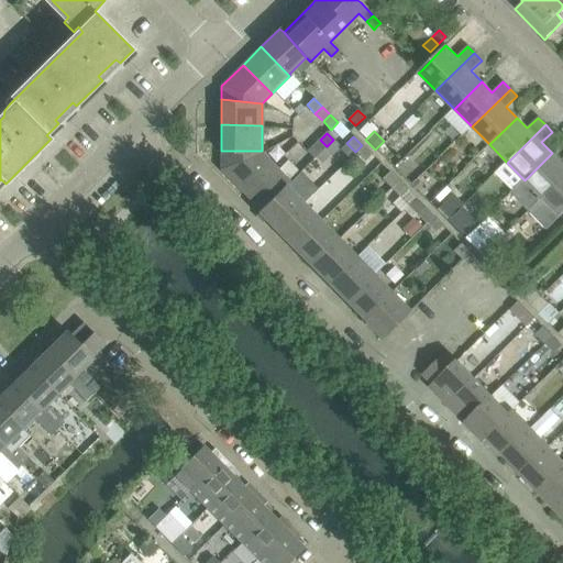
[(313,146),(320,153),(327,146),(320,140),(313,146)]
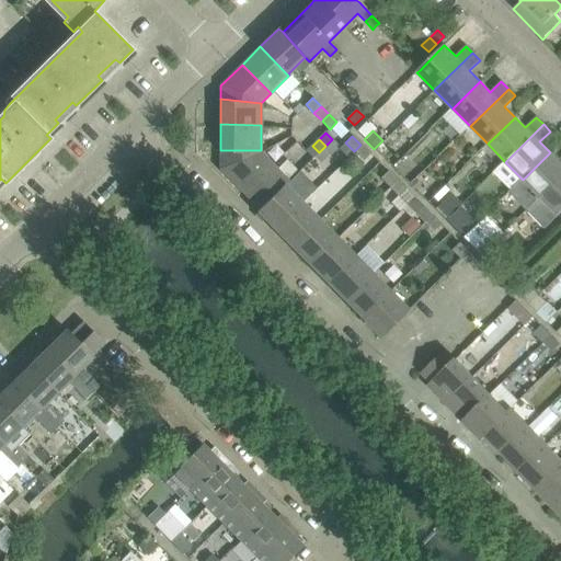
[(340,147),(333,140),(322,150),(323,150),(329,158),(339,149),(340,147)]
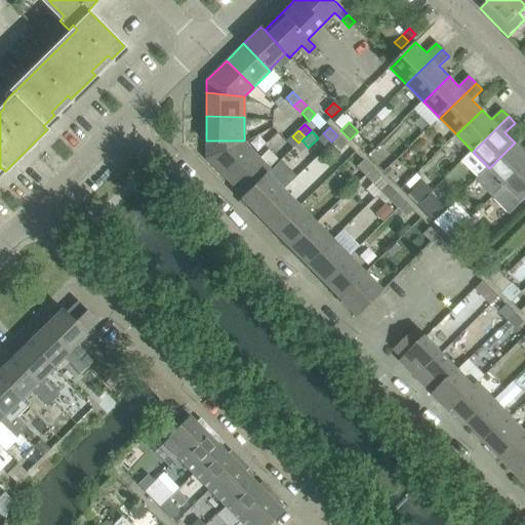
[(364,139),(358,133),(352,140),(357,146),(364,139)]
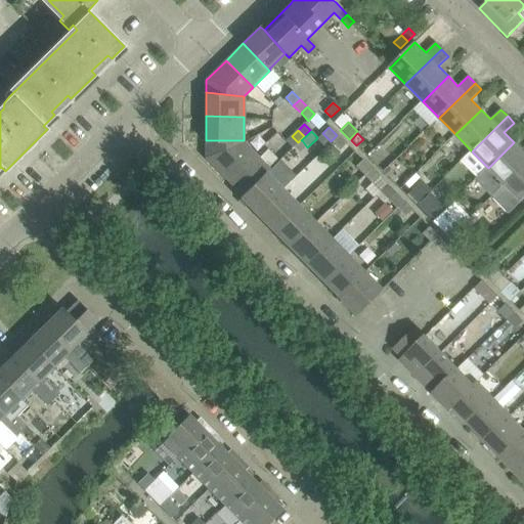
[(339,149),(345,143),(337,135),(331,141),(339,149)]
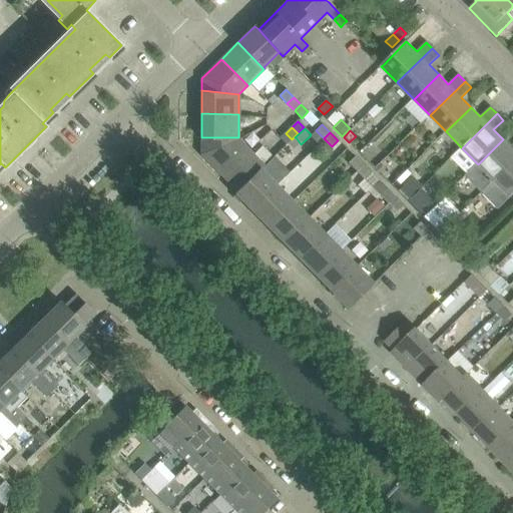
[(292,139),(286,133),(280,139),(286,145),(292,139)]
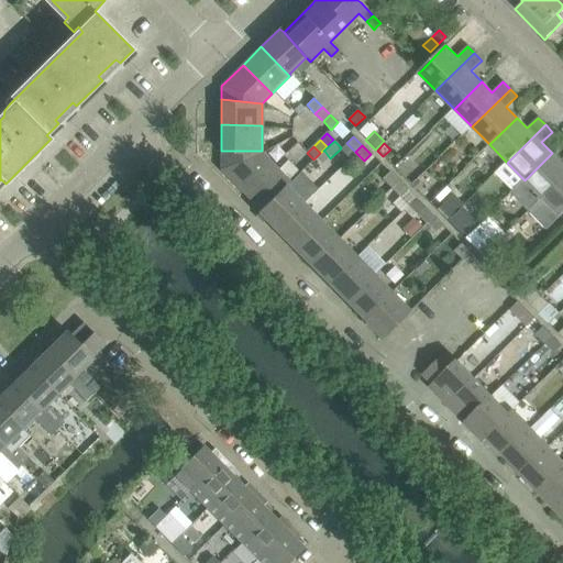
[(262,151),(221,151),(220,169),(240,190),(269,162),(262,154),(262,151)]
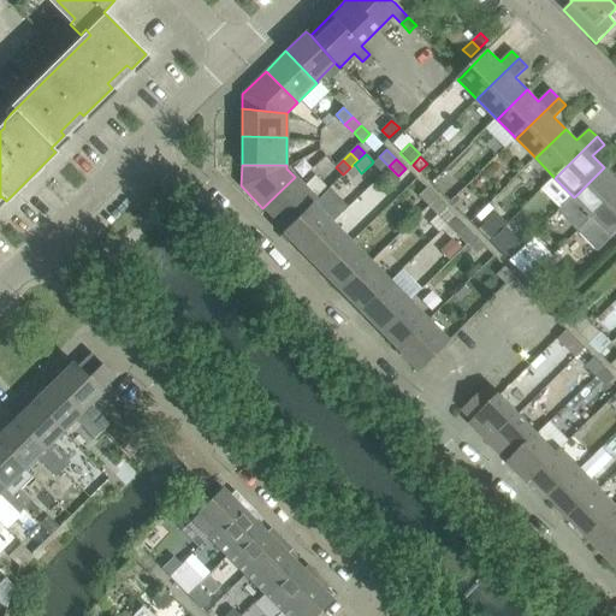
[(604,167),(574,197),(560,212),(579,232),(615,195),(615,178),(615,179),(604,167)]
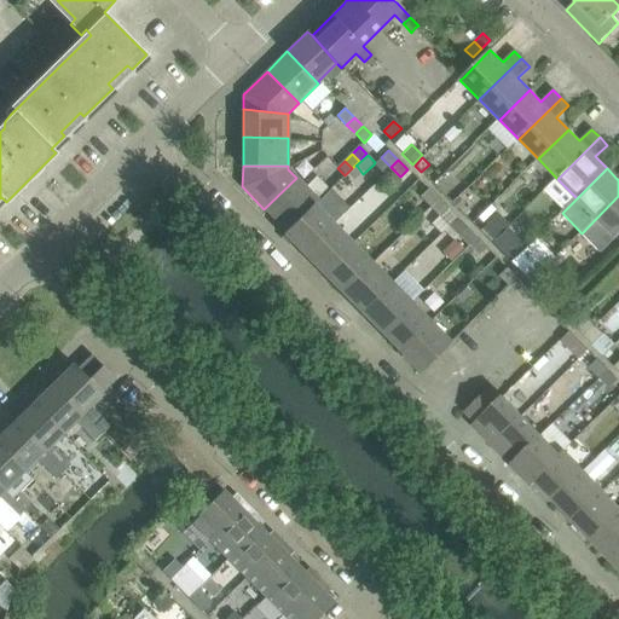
[(264,209),(285,231),(314,204),(319,201),(296,178),(264,209)]
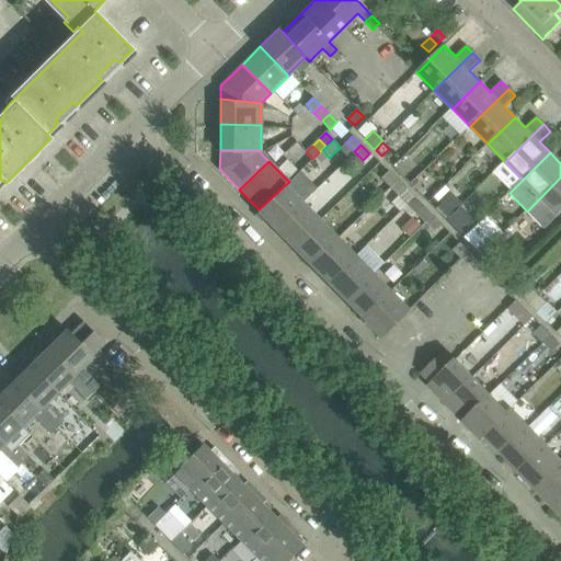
[(380,179),(389,187),(397,180),(388,171),(380,179)]
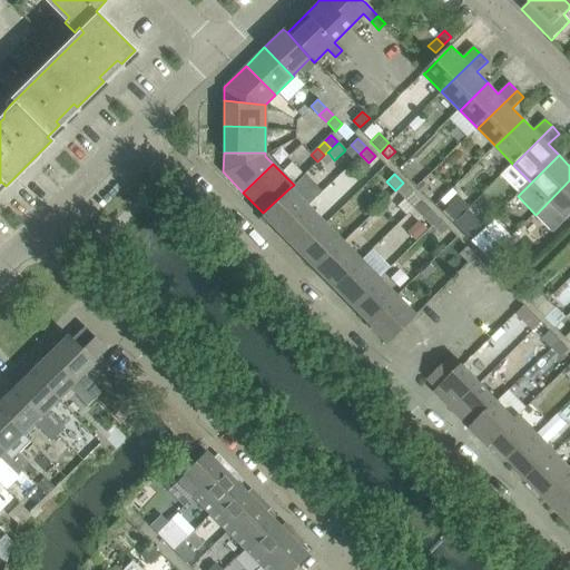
[(553,233),(567,219),(569,216),(569,180),(536,215),(553,233)]
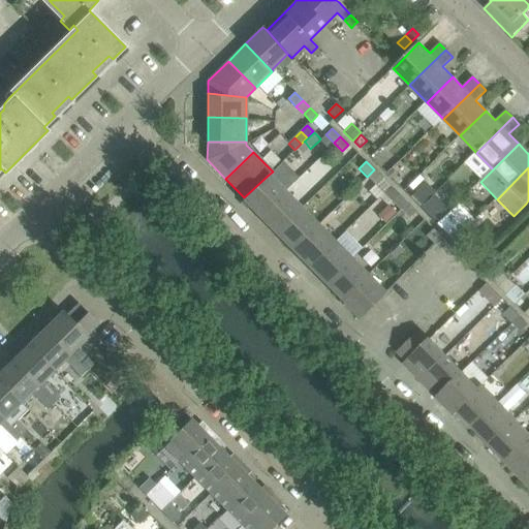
[(382,179),(374,169),(367,177),(375,185),(382,179)]
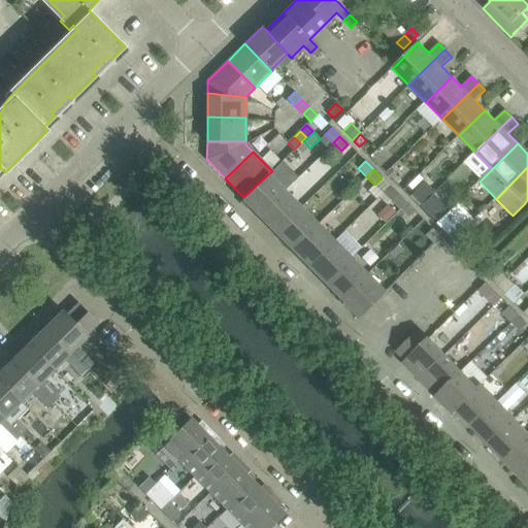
[(268,174),(243,197),(241,199),(257,216),(284,190),(268,174)]
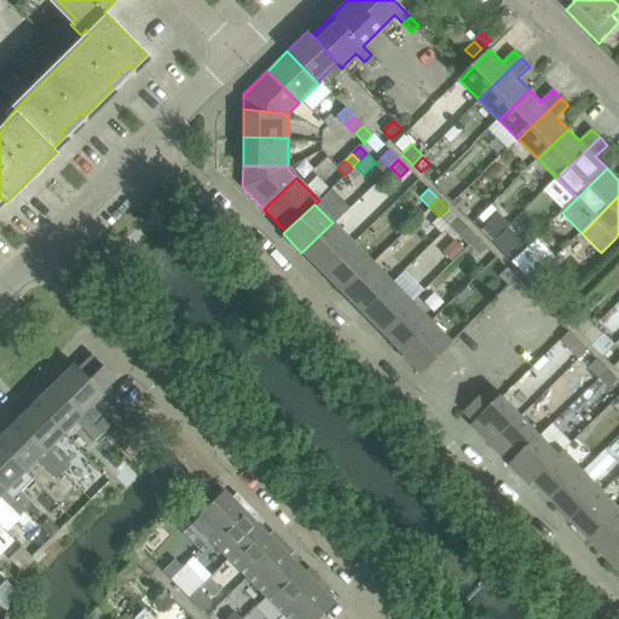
[(497,213),(479,230),(492,243),(509,226),(497,213)]
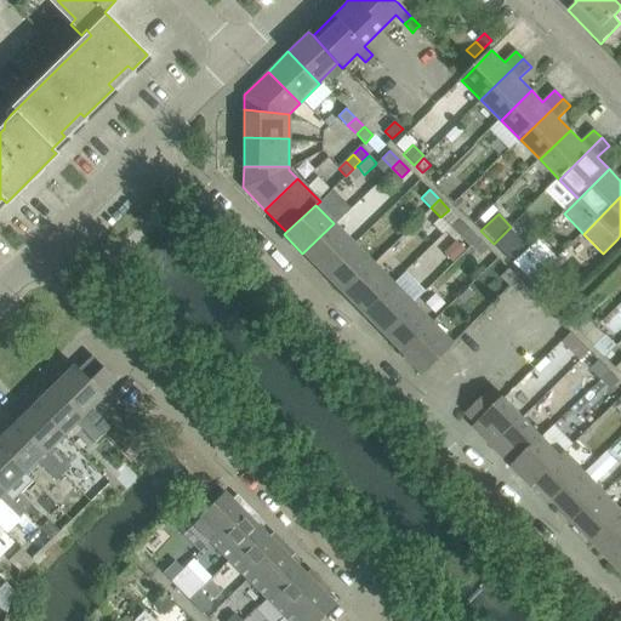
[(302,254),(323,273),(353,243),(334,223),(302,254)]
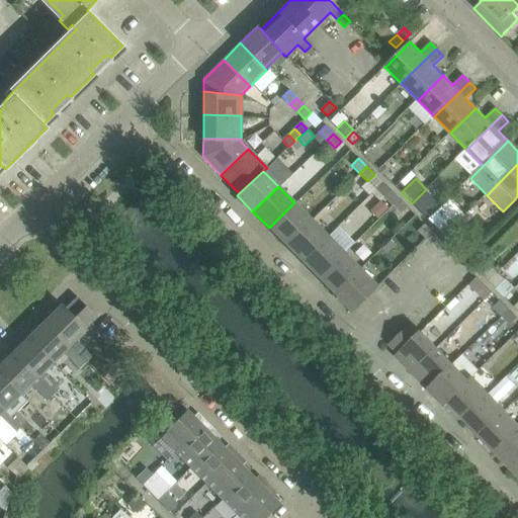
[(425,190),(412,203),(419,210),(432,197),(425,190)]
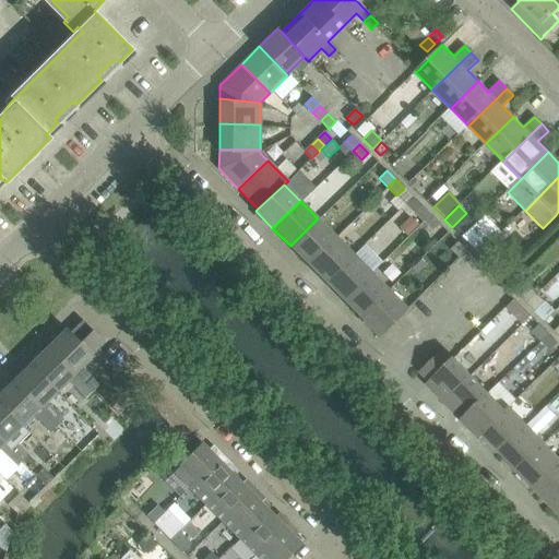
[(414,213),(424,222),(430,215),(421,206),(414,213)]
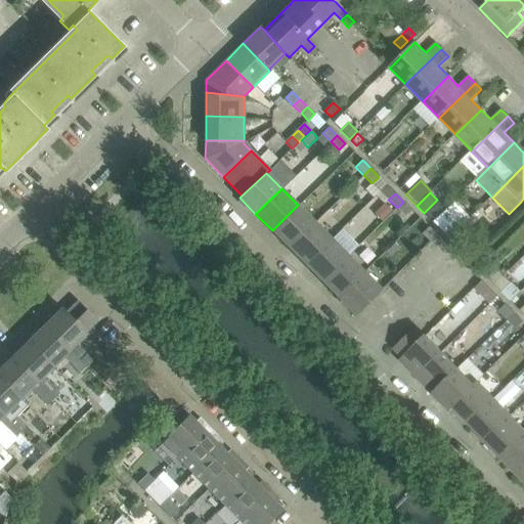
[(411,210),(403,202),(397,208),(405,216),(411,210)]
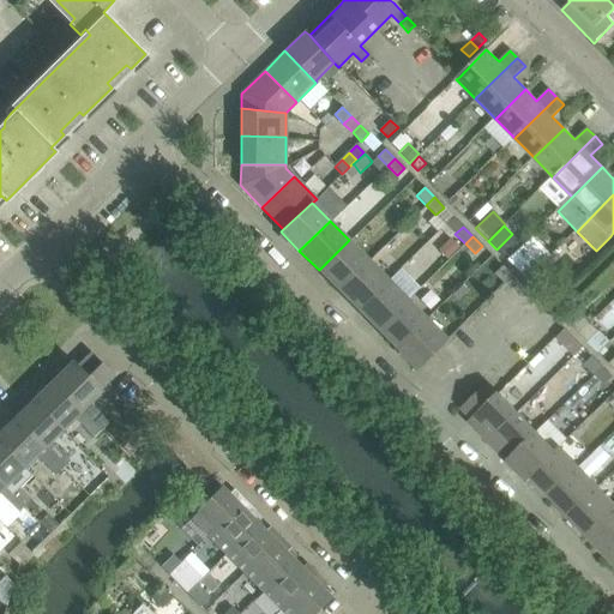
[(349,240),(319,270),(338,290),(368,260),(349,240)]
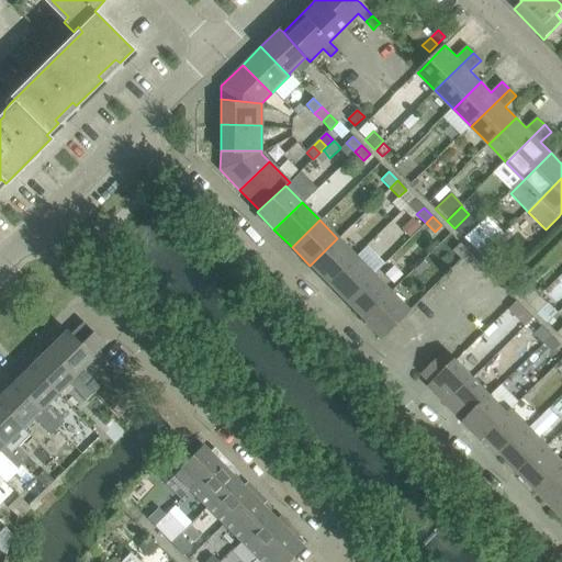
[(403,227),(412,236),(419,228),(411,220),(403,227)]
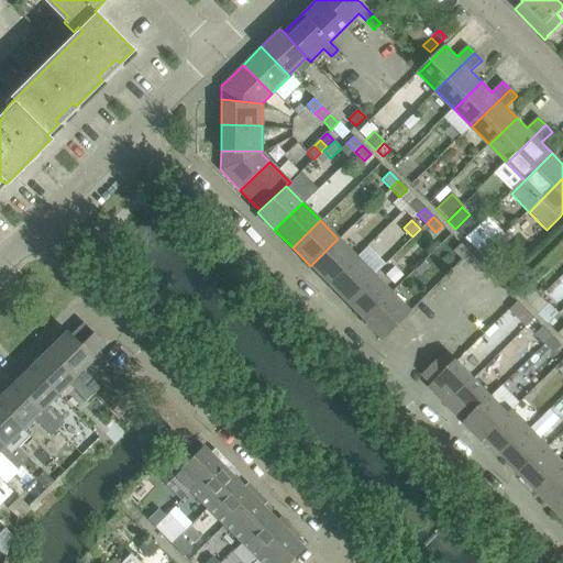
[(475,227),(464,239),(474,249),(482,256),(499,240),(505,234),(493,221),(481,233),(475,227)]
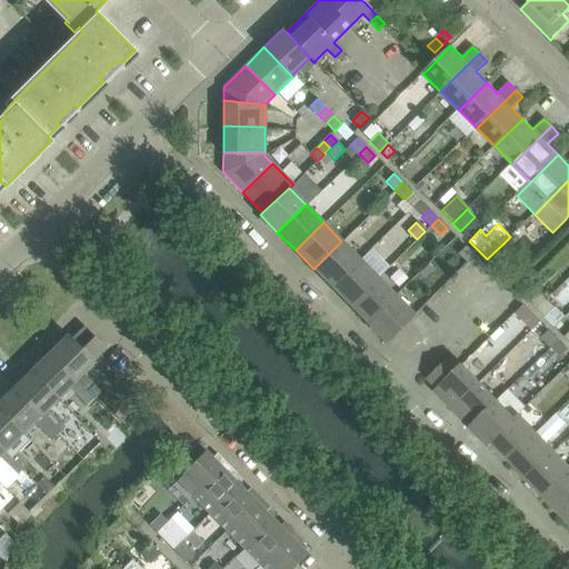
[(313,269),(331,287),(359,259),(341,241),(313,269)]
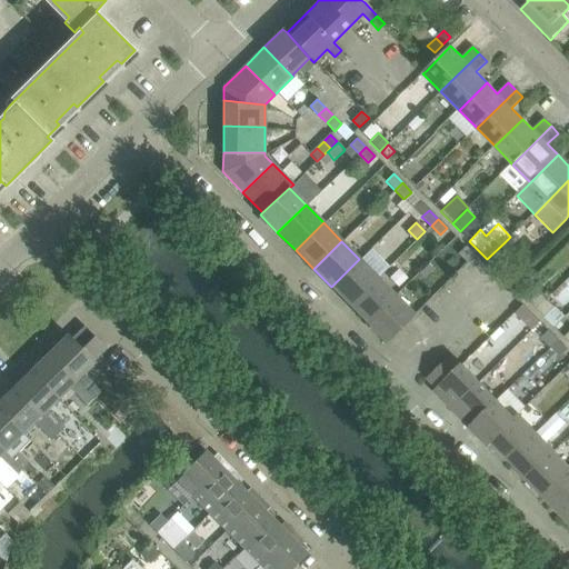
[(458,253),(467,262),(473,256),(465,247),(458,253)]
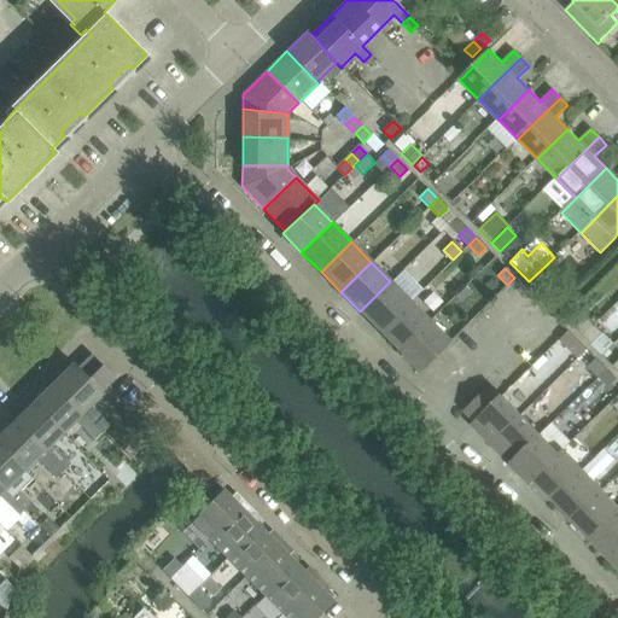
[(390,281),(360,312),(380,332),(410,302),(390,281)]
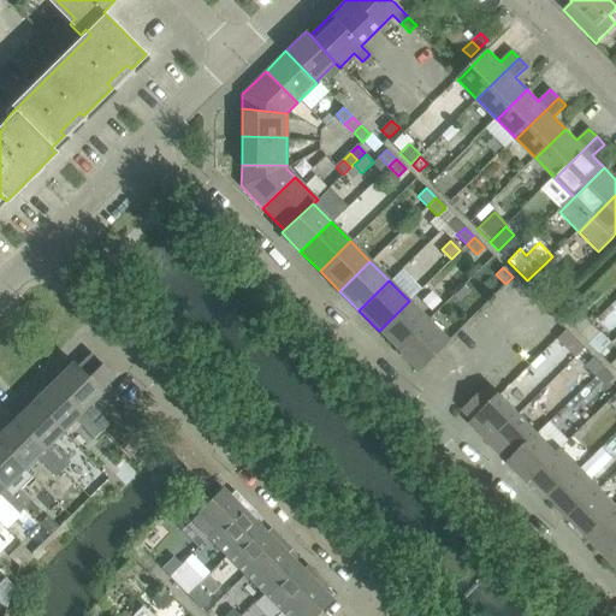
[(466,284),(454,296),(460,302),(472,290),(466,284)]
